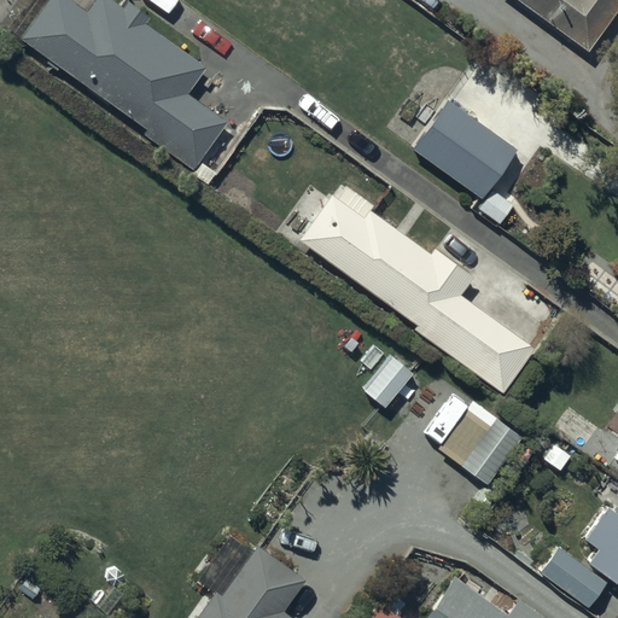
[(65,0),(45,0),(18,39),(145,129),(141,134),(190,169),(223,122),(185,94),(203,68),(141,24),(146,19),(123,4),(121,7),(110,0),(92,0),(83,12),(65,0)]
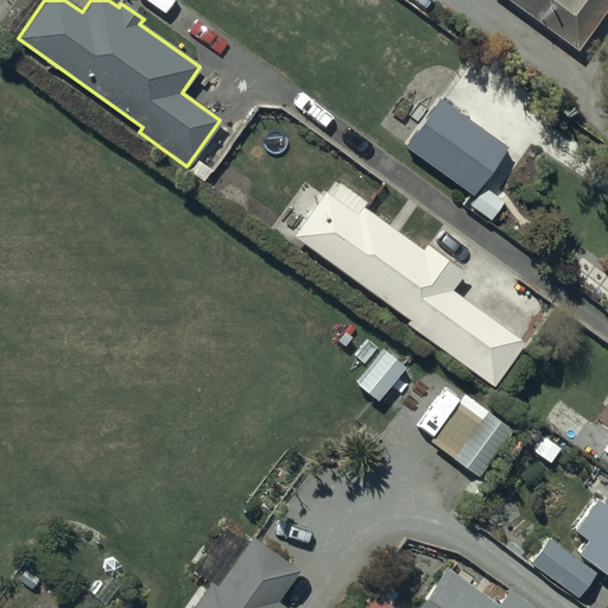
[(607,0),(507,0),(575,50),(607,5),(607,0)]
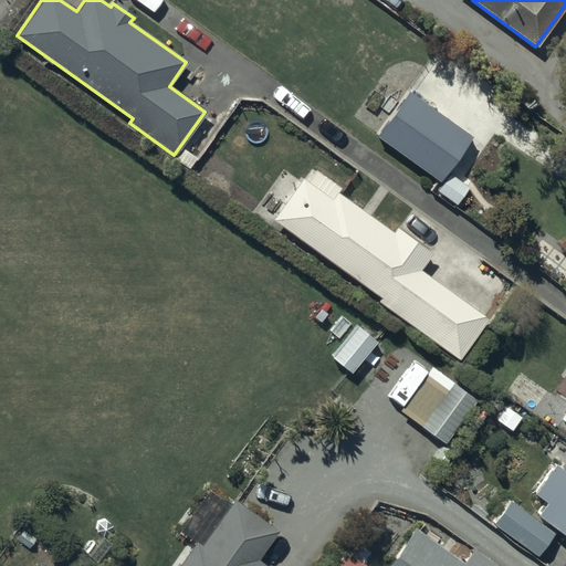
[(377,302),(458,359),(486,318),(418,271),(431,252),(397,227),(394,232),(337,192),(341,188),(315,170),(306,182),(302,179),(273,221),(380,297),(377,302)]
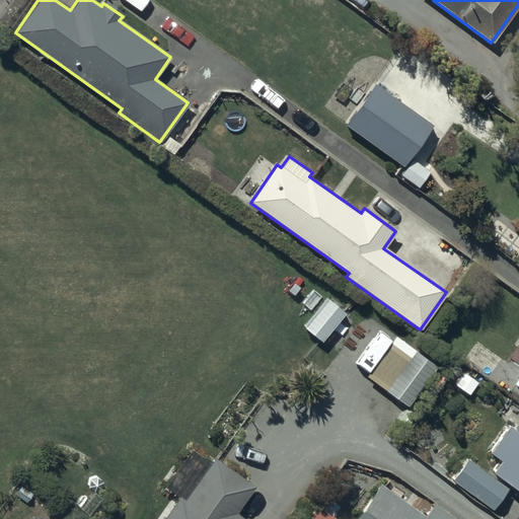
[(328,298),(305,326),(322,341),(346,312),(328,298)]
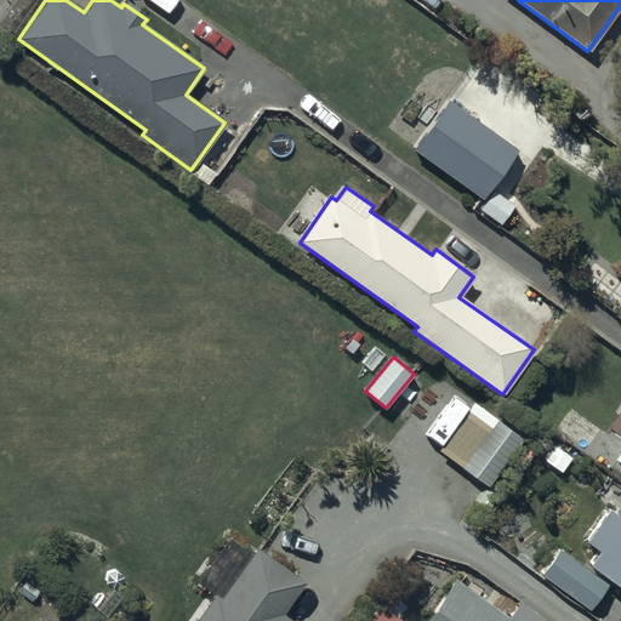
[(473,403),(438,450),(486,486),(523,439),(473,403)]
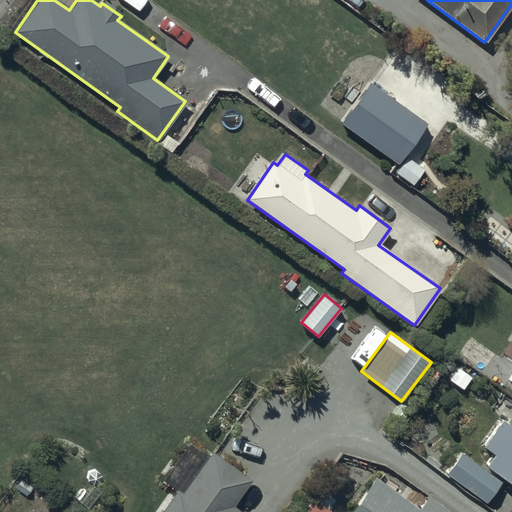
[(462,452),(446,474),(485,504),(503,480),(511,486),(511,426),(503,419),(483,446),(494,454),(483,468),(462,452)]
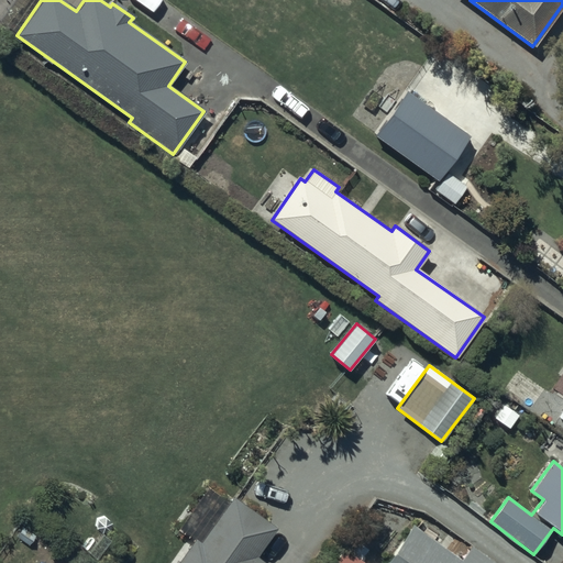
[(196,540),(178,562),(262,562),(254,556),(275,529),(231,497),(229,501),(209,486),(178,528),(196,540)]
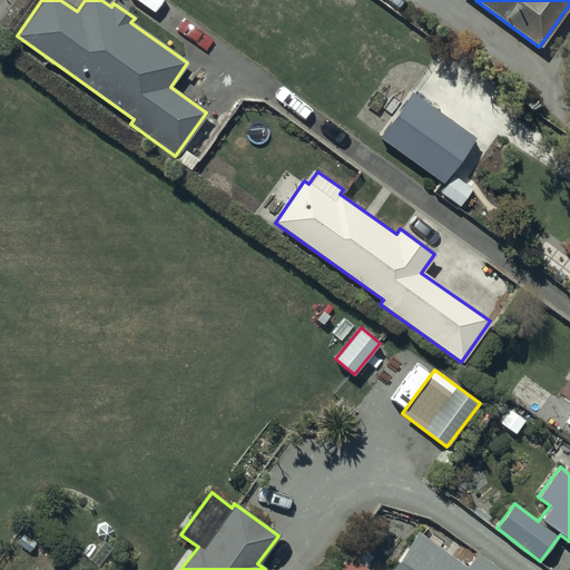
[(495,569),(474,556),(467,566),(416,530),(387,569),(367,569),(346,554),(335,569),(495,569)]
